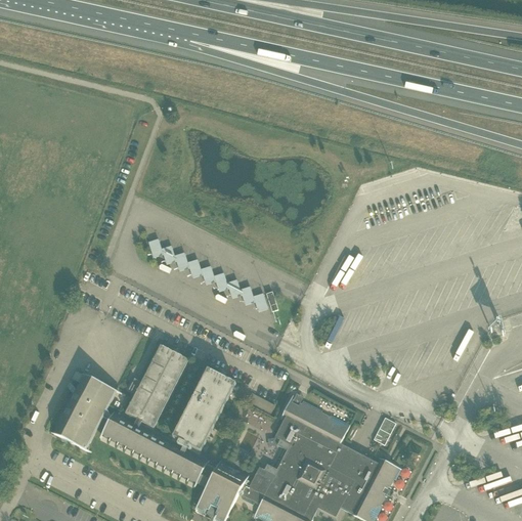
[(160,240),(149,243),(155,258),(164,255),(167,266),(177,263),(179,270),(190,267),(193,278),(204,275),(207,285),(217,281),(220,292),(230,289),(233,298),(244,295),(246,305),(256,302),(259,312),(269,309),(264,293),(255,296),(252,287),(242,289),(238,279),(228,283),(225,273),(216,275),(214,266),(203,269),(200,259),(189,262),(186,252),(175,255),(173,246),(163,249),(160,240)]
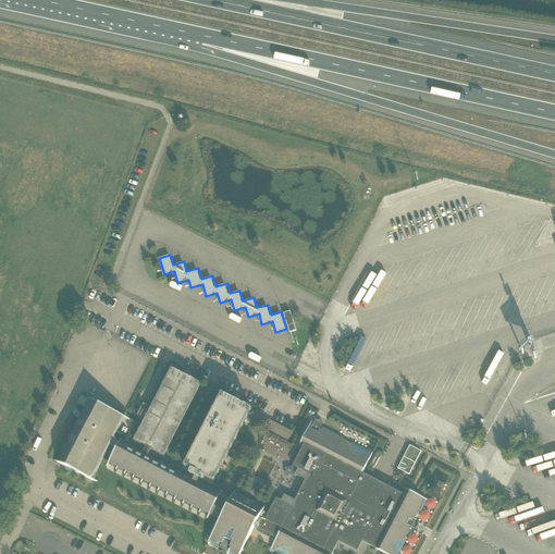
[(283,309),(288,328),(295,325),(288,307),(283,309)]
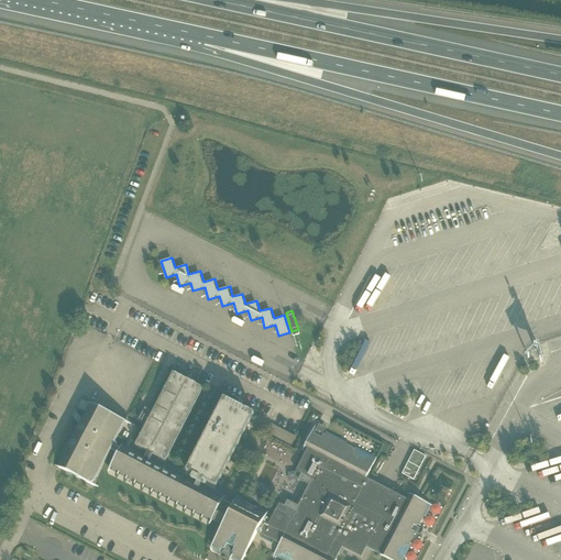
[(150,408),(142,405),(136,416),(140,418),(140,417),(144,419),(132,442),(163,458),(200,384),(171,369),(150,408)]
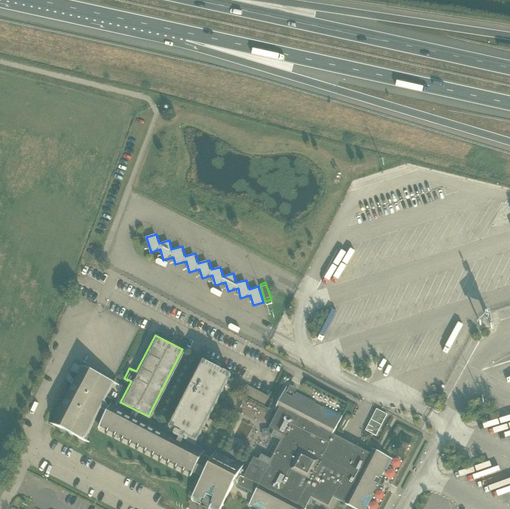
[(202,360),(176,410),(168,426),(195,440),(230,374),(202,360)]
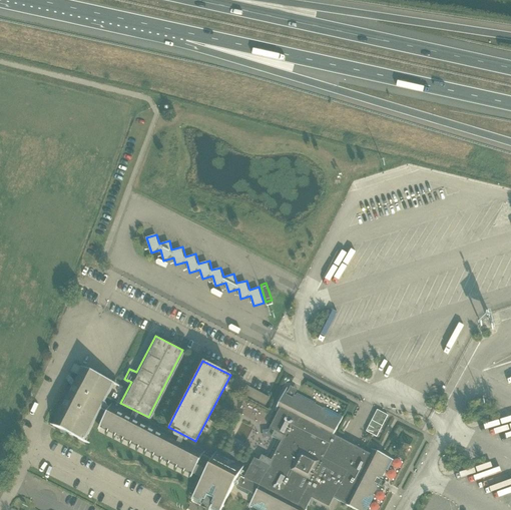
[(50,422),(82,438),(112,382),(80,365),(50,422)]
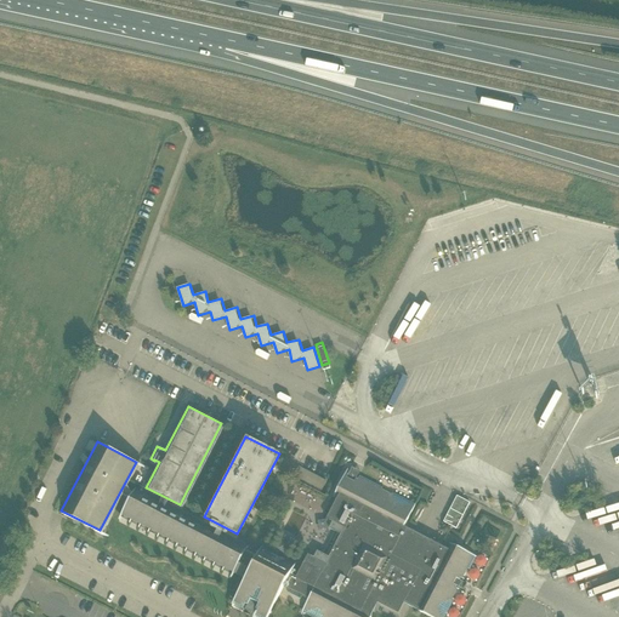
[(323,478),(296,463),(290,474),(318,487),(323,478)]
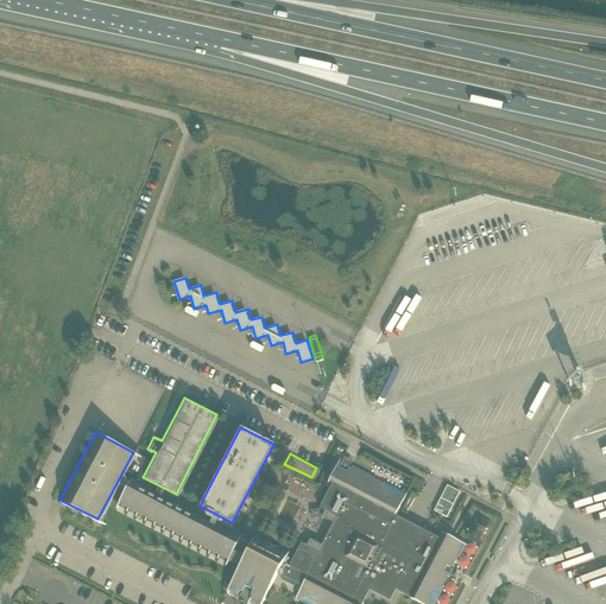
[(338,461),(336,461),(338,458),(336,458),(323,483),(327,485),(316,504),(328,510),(310,546),(298,539),(288,561),(282,559),(288,546),(254,529),(247,544),(237,538),(240,531),(131,474),(117,501),(226,558),(232,547),(242,552),(227,583),(238,589),(238,587),(239,589),(237,595),(245,598),(248,593),(250,595),(259,601),(275,571),(281,574),(279,577),(291,584),(294,580),(298,584),(294,593),(314,603),(358,603),(364,592),(386,603),(391,603),(398,590),(424,603),(428,603),(446,572),(443,572),(444,570),(449,573),(453,567),(447,564),(448,563),(449,564),(461,540),(436,527),(434,533),(411,522),(409,528),(399,523),(402,520),(392,515),(403,493),(348,464),(347,465),(346,465),(348,461),(341,456),(338,461)]
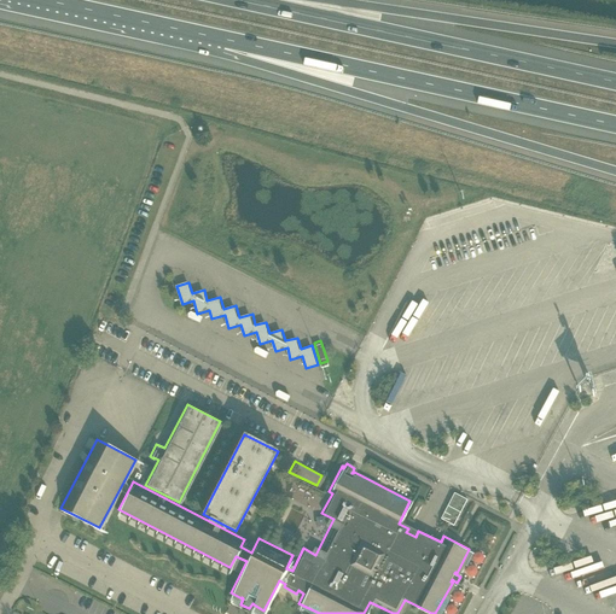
[(439,515),(452,522),(466,496),(453,489),(439,515)]
